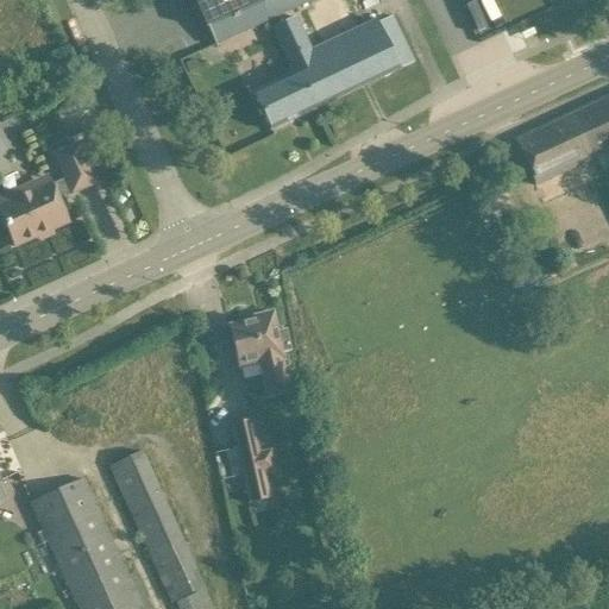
[(192,0),(206,29),(259,4),(268,23),(315,0),(192,0)]
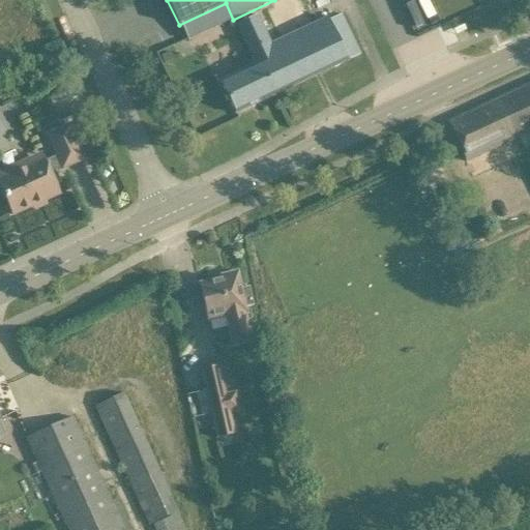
[(268,43),(256,17),(237,26),(248,50),(253,48),(260,63),(219,82),(236,114),(348,61),(360,55),(341,13),(327,21),(325,17),(268,43)]
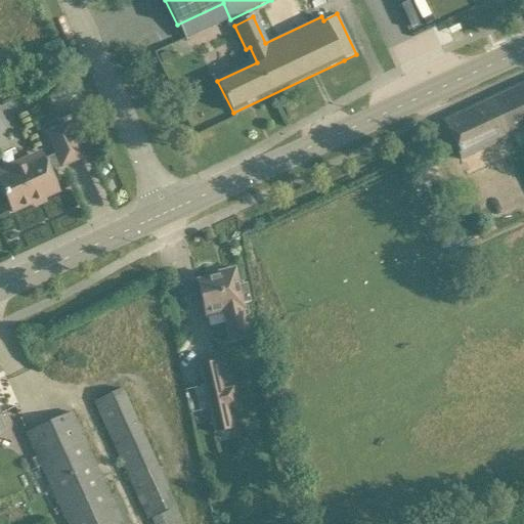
[(523,85),(444,122),(452,140),(462,160),(523,130),(523,85)]
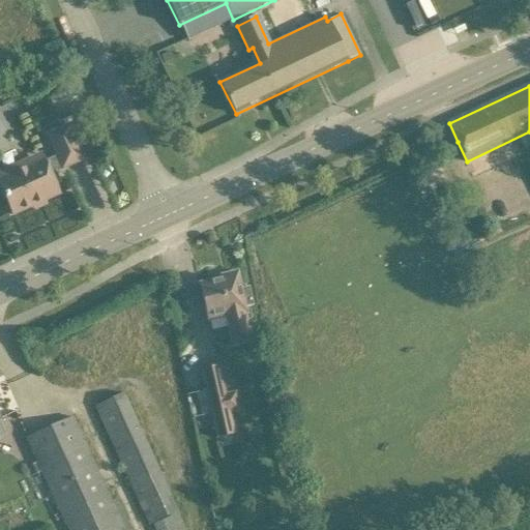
[(0,180),(0,188),(3,197),(12,215),(59,195),(50,173),(61,168),(62,170),(85,159),(69,125),(47,135),(56,156),(45,162),(0,180)]
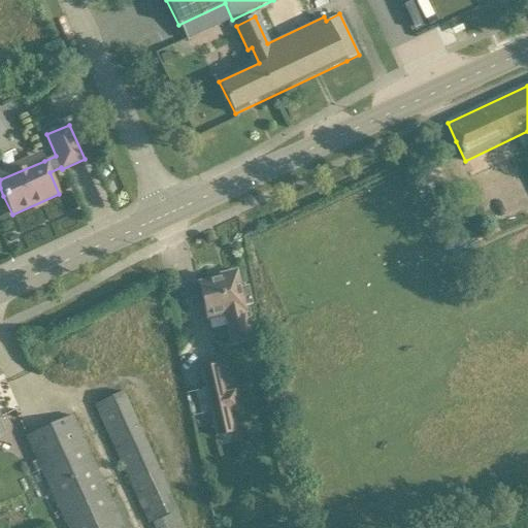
[(220,278),(199,284),(204,304),(205,312),(222,309),(224,318),(230,345),(250,341),(243,312),(245,311),(244,307),(253,305),(248,286),(240,288),(236,271),(228,273),(228,277),(220,278)]
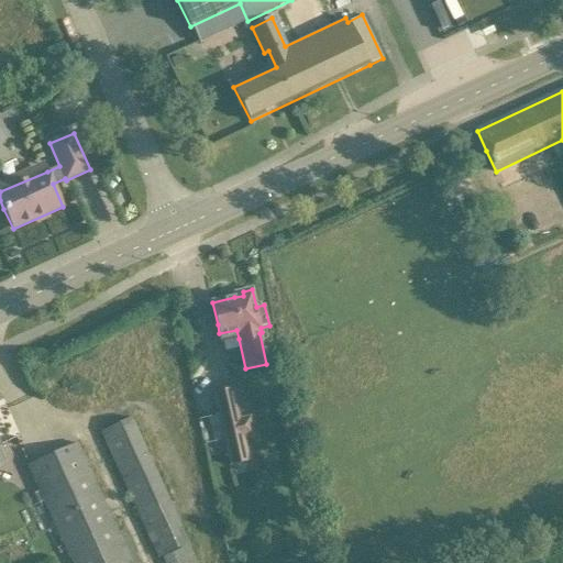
[(250,417),(240,419),(232,390),(213,395),(225,443),(231,466),(250,462),(244,439),(254,435),(250,417)]
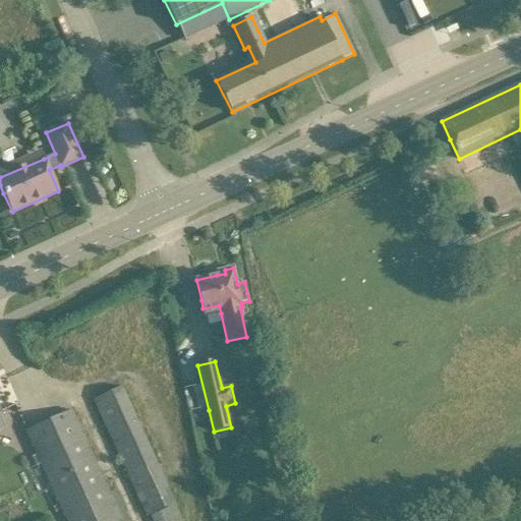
[(95,399),(104,417),(149,515),(175,503),(121,387),(95,399)]
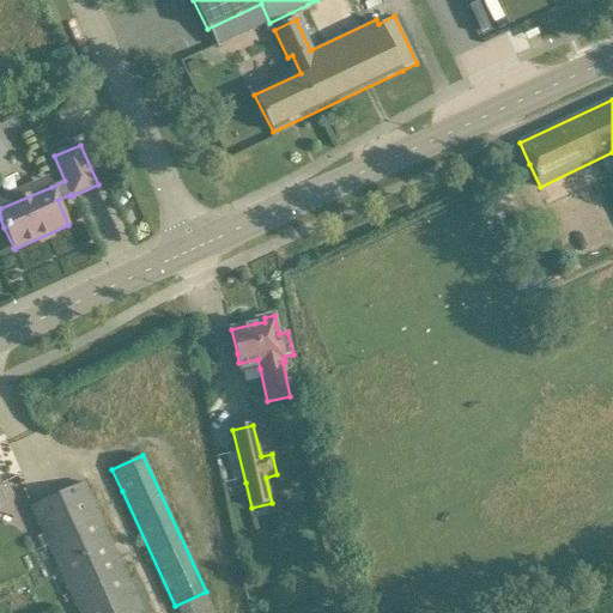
[(84,481),(32,507),(42,528),(82,612),(152,612),(135,576),(131,580),(95,504),(84,481)]
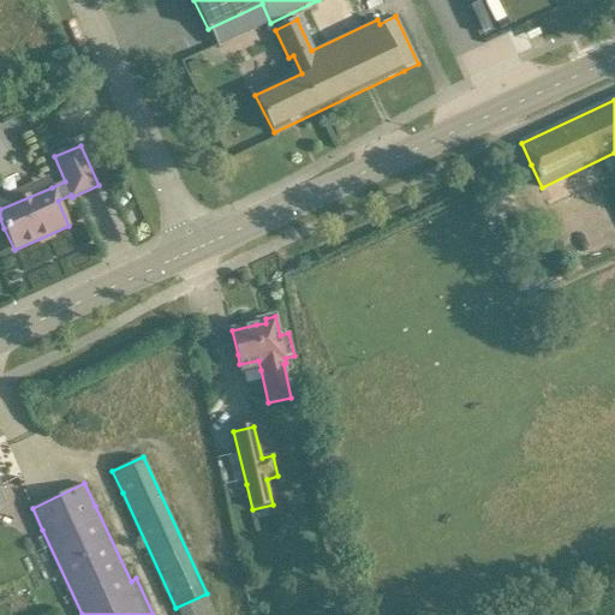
[(281,513),(273,515),(276,529),(285,527),(281,513)]
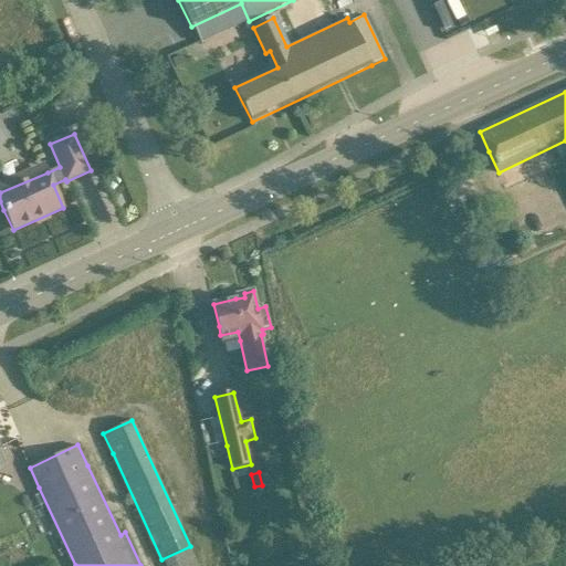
[(165,561),(166,565),(197,565),(190,551),(182,554),(182,553),(165,561)]
